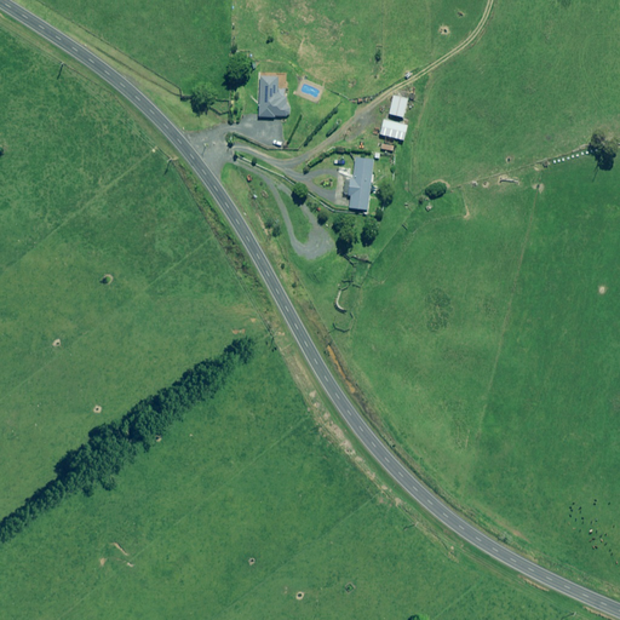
[(286,118),(288,78),(260,76),(259,116),(286,118)]
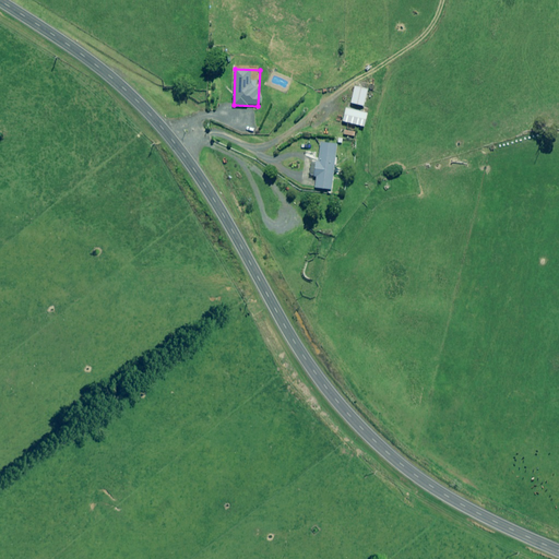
[(368,90),(355,86),(352,103),(364,106),(368,90)]
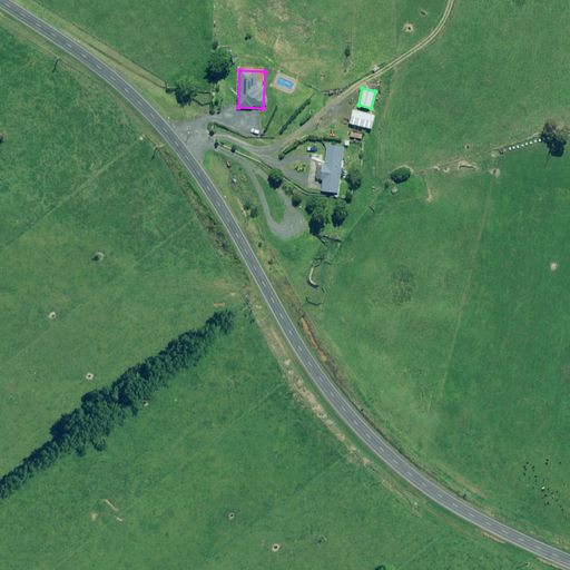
[(374,116),(353,110),(350,124),(371,129),(374,116)]
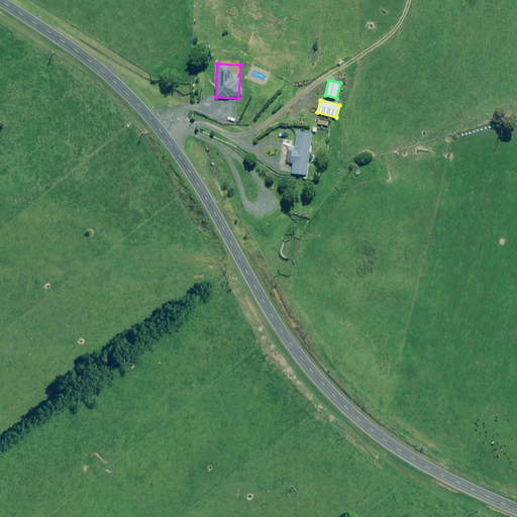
[(284,105),(279,101),(272,109),(277,113),(284,105)]
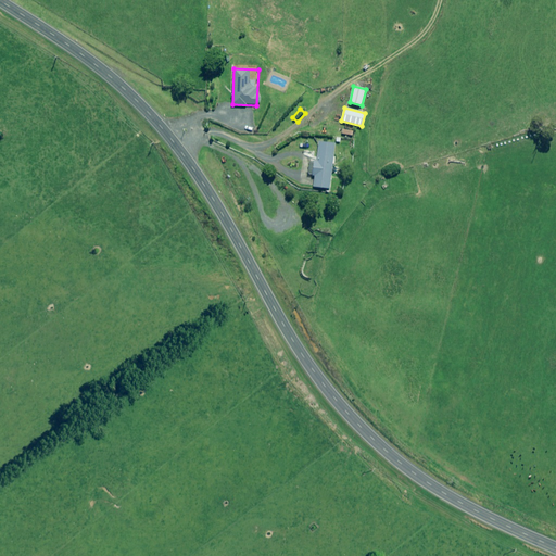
[(336,143),(319,142),(317,161),(311,160),(308,178),(315,179),(314,187),(330,189),(336,143)]
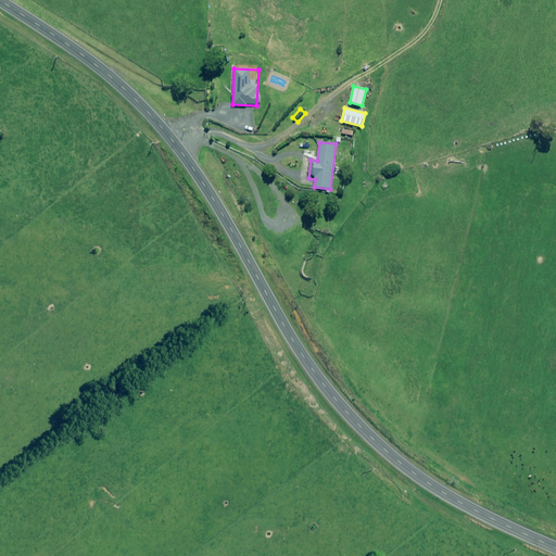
All buildings are outlined.
